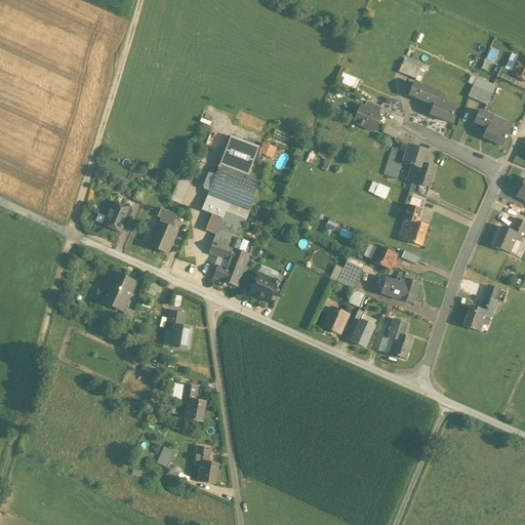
[(524,57),(520,56),(517,65),(518,66),(514,73),(513,73),(512,75),(524,81),(524,57)]
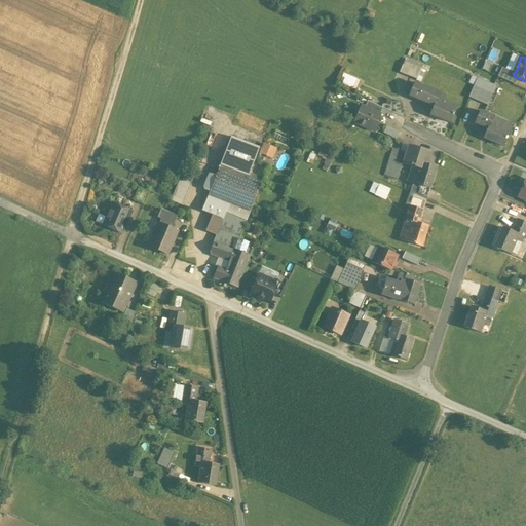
[(420,67),(421,65),(407,59),(405,62),(420,67)]
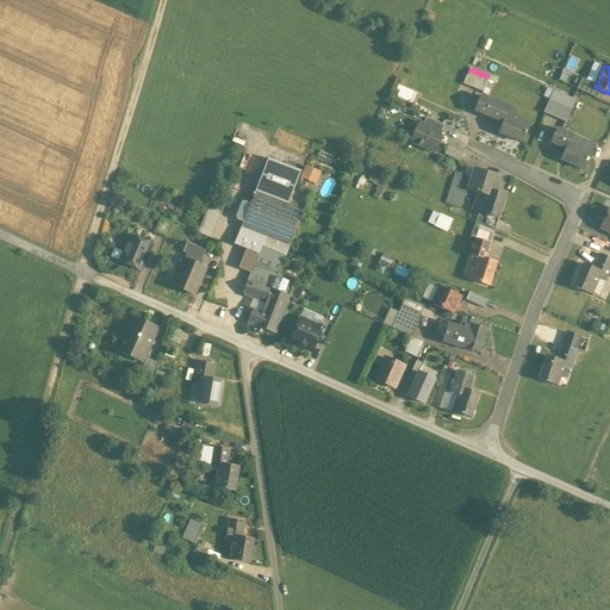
[(464,83),(486,93),(492,81),(468,72),(464,83)]
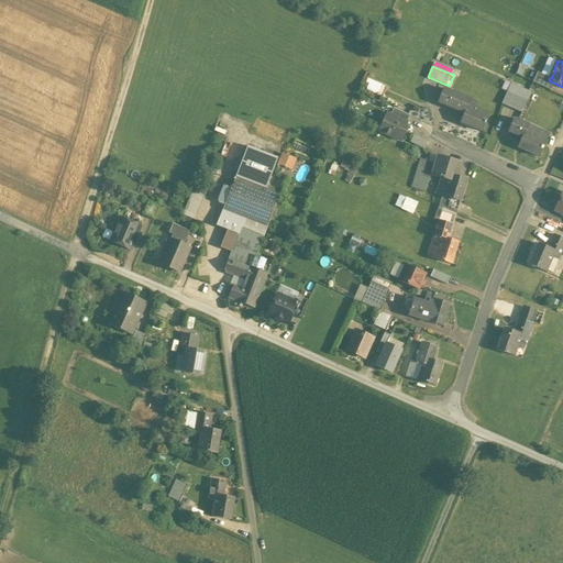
[(368,79),(365,90),(382,96),(385,85),(368,79)]
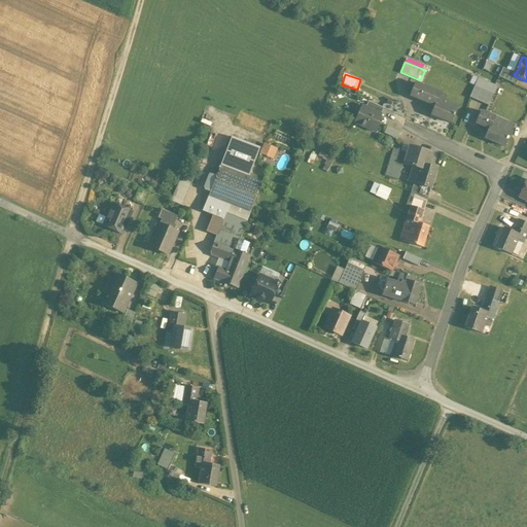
[(469,83),(475,85),(469,97),(478,101),(479,98),(490,102),(497,84),(472,75),(469,83)]
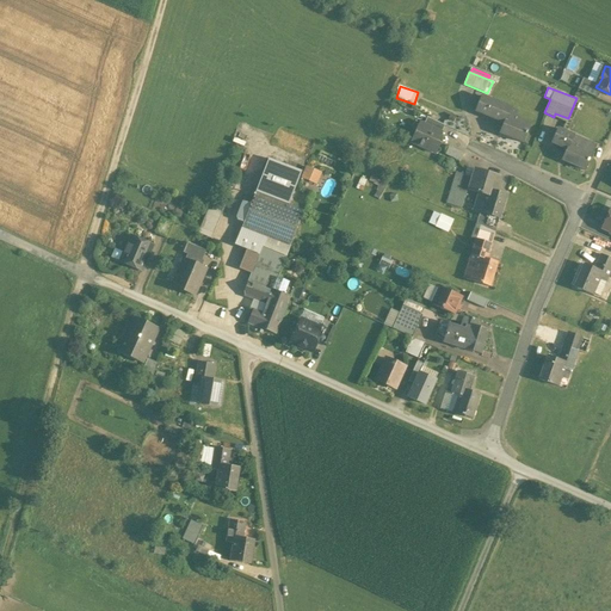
[(531,125),(510,116),(501,134),(523,143),(531,125)]
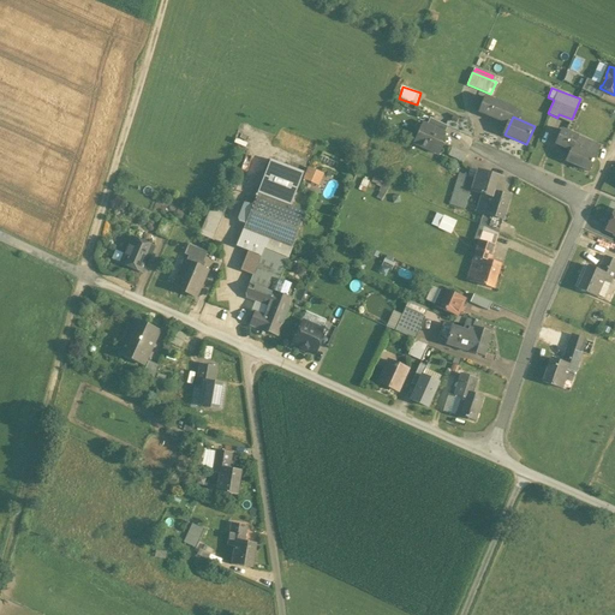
[(446,133),(427,125),(423,135),(418,133),(413,143),(439,155),(442,147),(439,145),(441,142),(442,142),(446,133)]
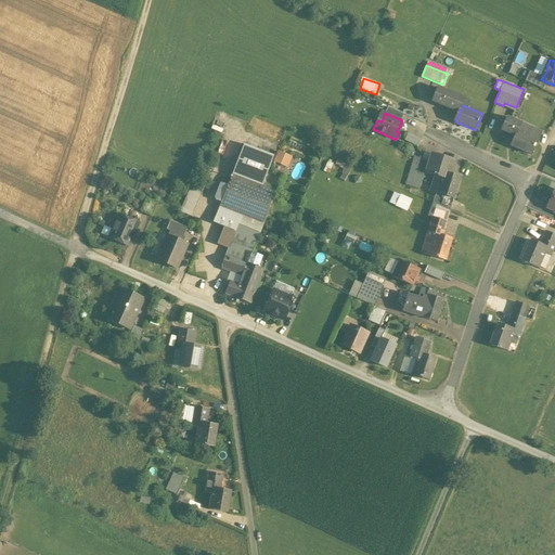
[(538,138),(518,129),(513,146),(530,154),(538,138)]
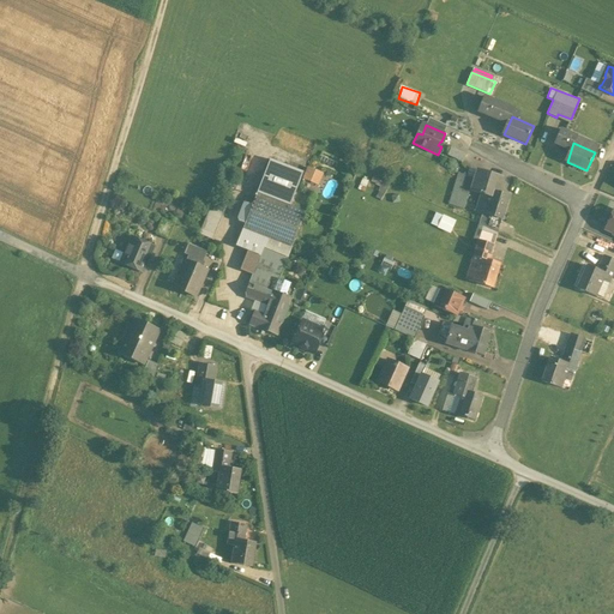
[(462,162),(467,154),(451,146),(446,155),(462,162)]
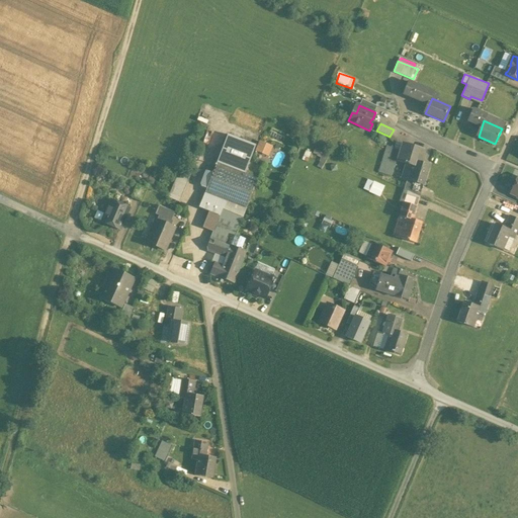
[(228,136),(217,164),(245,175),(256,146),(228,136)]
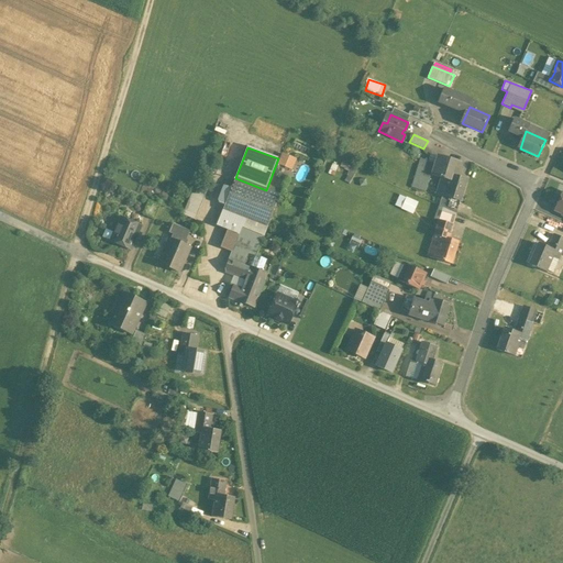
[(277,164),(293,169),(297,158),(280,153),(277,164)]
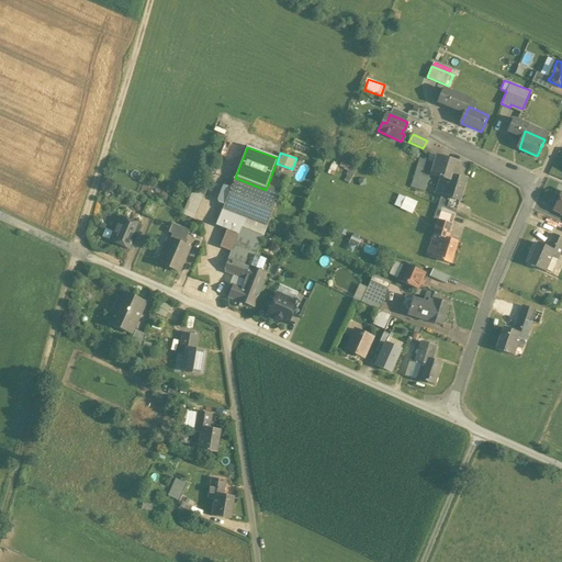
[(448,175),(441,197),(459,202),(465,180),(448,175)]
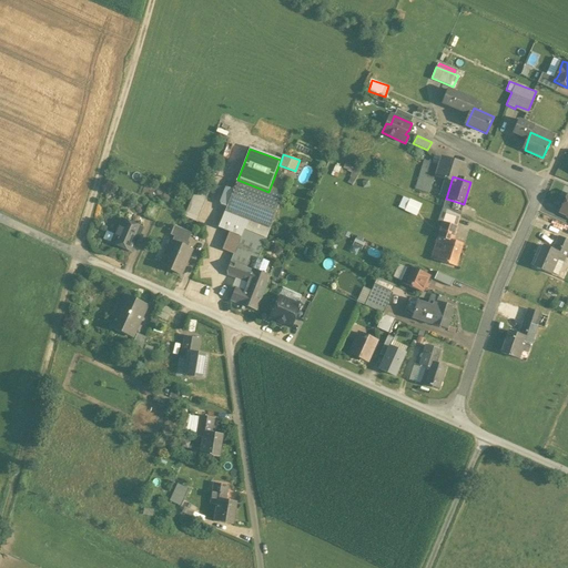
[(247,221),(243,230),(266,239),(283,198),(269,192),(237,180),(233,191),(227,208),(225,212),(247,221)]
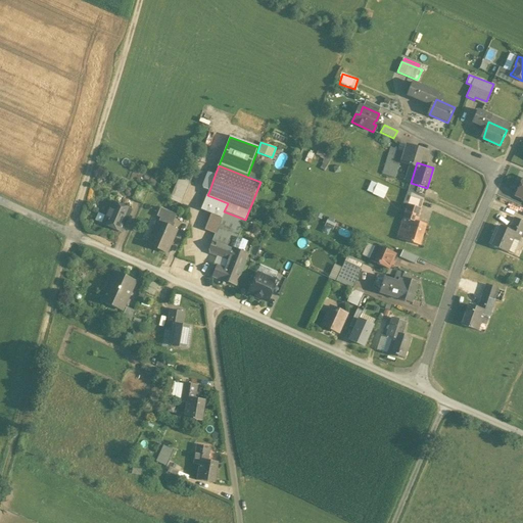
[(209,191),(215,176),(207,173),(202,186),(203,189),(209,191)]
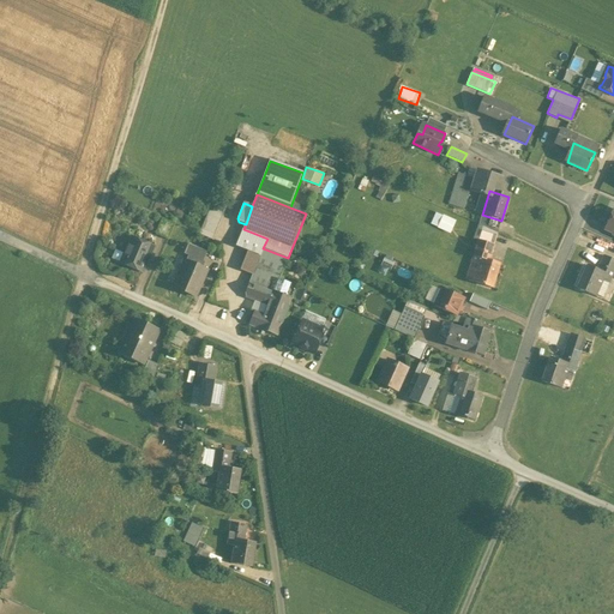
[(202,234),(214,238),(223,208),(210,204),(202,234)]
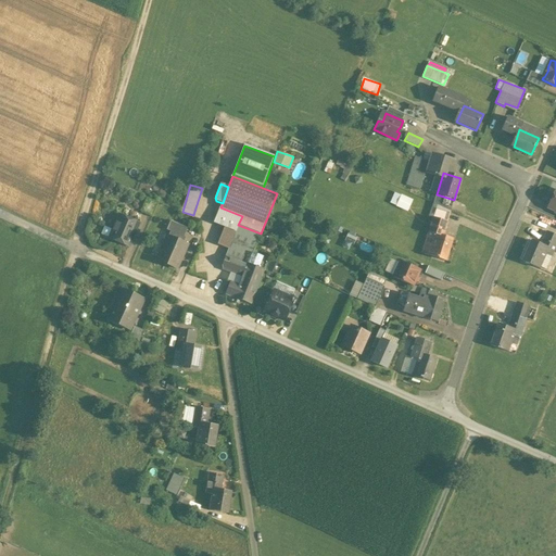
[(408,211),(413,199),(394,192),(390,203),(408,211)]
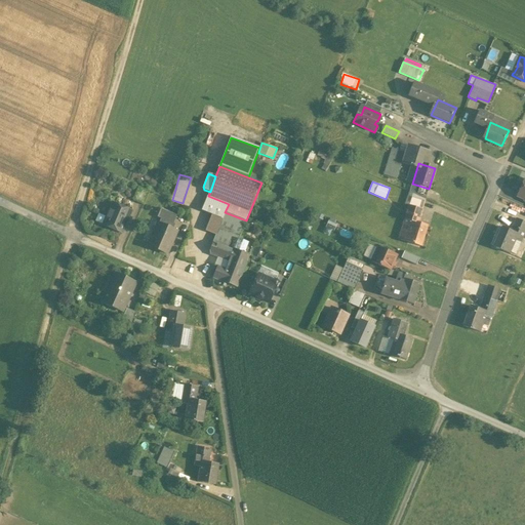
[(137,187),(133,200),(146,204),(149,190),(137,187)]
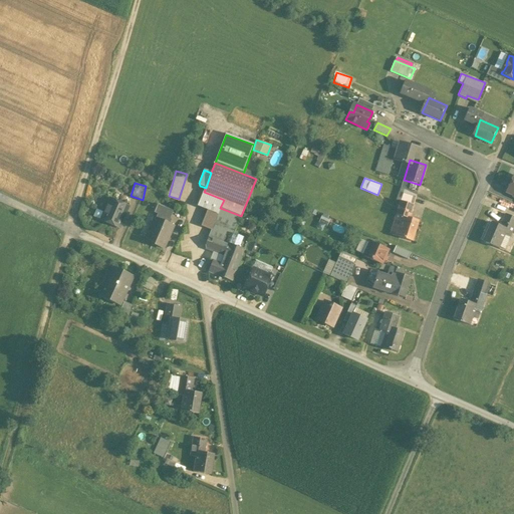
[(201,227),(212,230),(220,208),(224,200),(204,192),(198,206),(208,210),(201,227)]
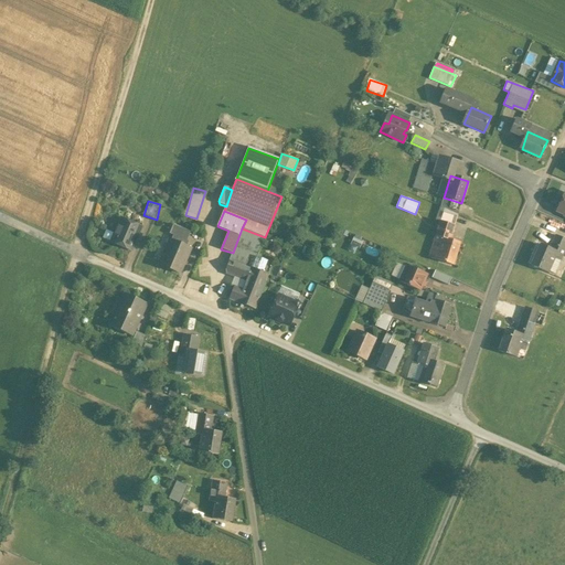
[(141,227),(123,219),(112,243),(131,251),(141,227)]
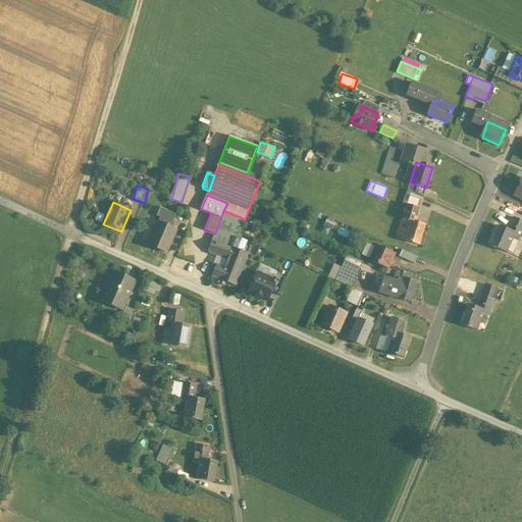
[(160,218),(158,222),(170,227),(176,215),(160,208),(157,216),(160,218)]
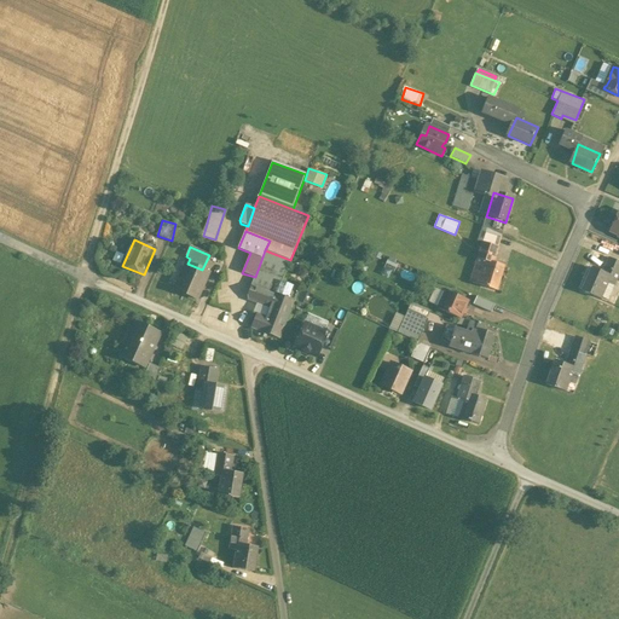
[(252,284),(277,294),(290,260),(265,250),(255,277),(252,284)]
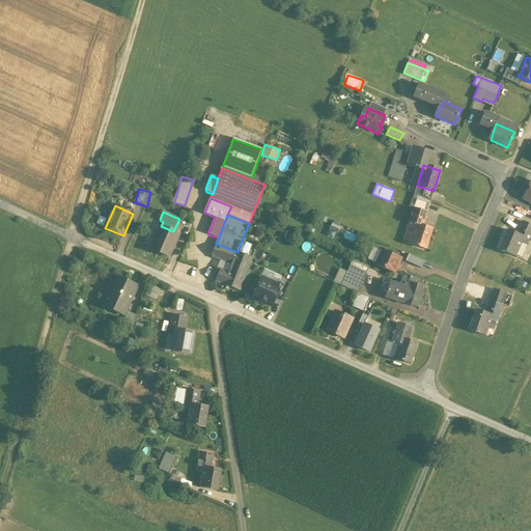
[(516,234),(508,231),(500,252),(513,258),(521,242),(527,244),(530,234),(530,225),(523,222),(516,234)]
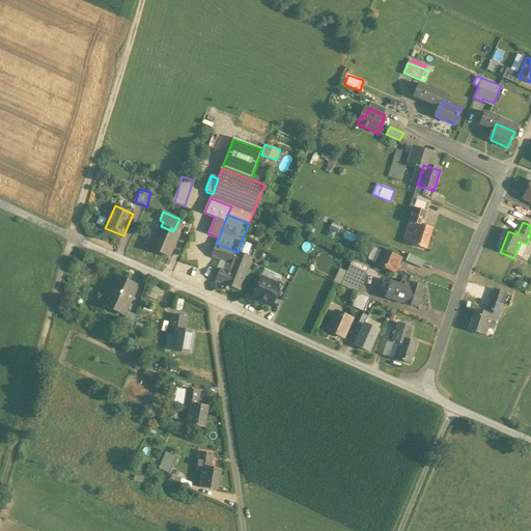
[(431,228),(415,224),(409,245),(426,249),(431,228)]
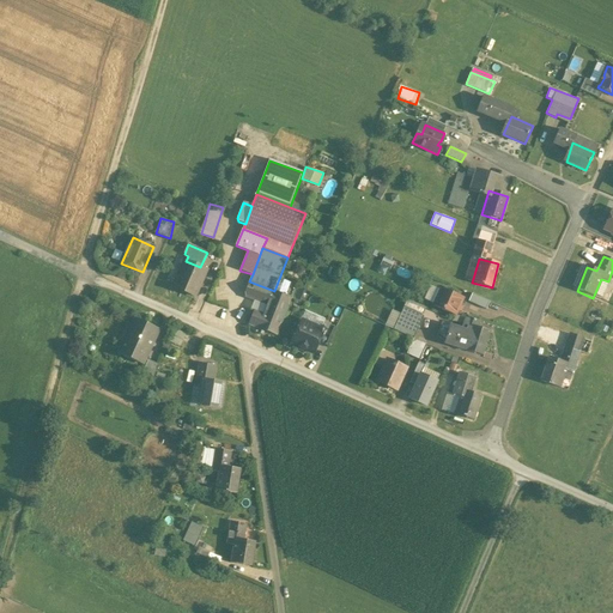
[(186,261),(174,289),(195,297),(207,269),(200,267),(186,261)]
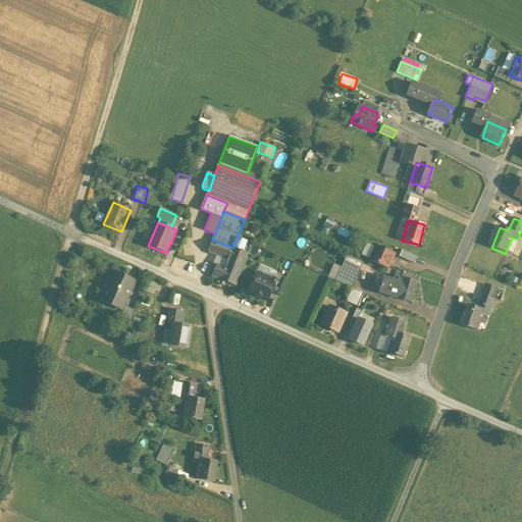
[(227,260),(243,266),(248,254),(233,248),(212,240),(209,250),(209,253),(217,256),(227,260)]
